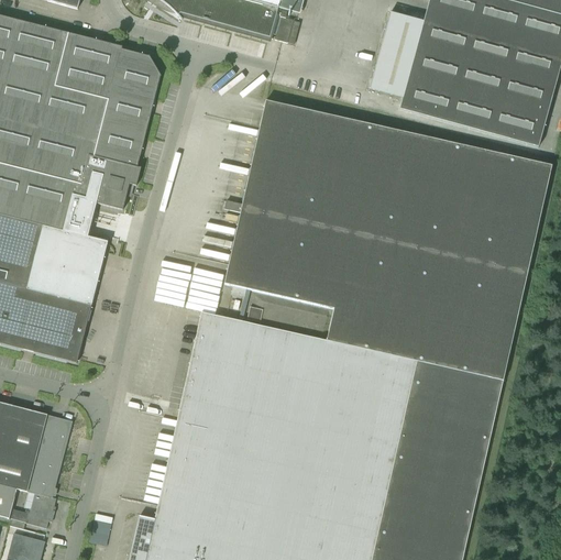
[(157,0),(158,0),(160,0),(161,0),(162,0),(165,0),(166,1),(169,4),(173,7),(176,10),(177,12),(179,14),(182,11),(272,36),(277,13),(287,17),(289,9),(279,6),(281,0),(429,0),(400,107),(540,145),(560,66),(560,0),(157,0)]
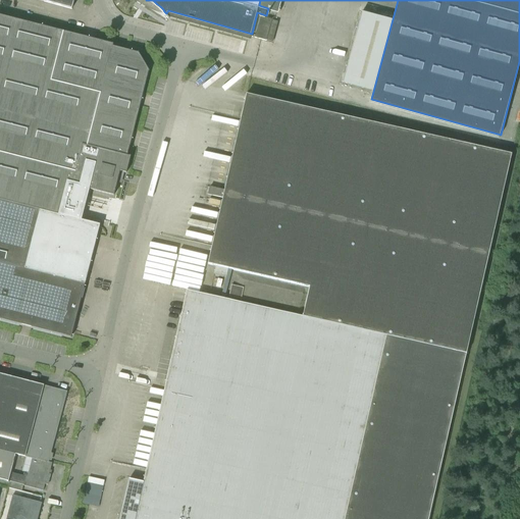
[(131,154),(128,153),(150,69),(151,68),(140,50),(139,50),(114,44),(114,42),(0,12),(0,316),(72,334),(76,318),(78,318),(83,299),(82,299),(86,281),(27,266),(38,221),(59,226),(62,213),(70,215),(79,184),(115,193),(121,169),(127,170),(132,154),(131,153),(131,154)]
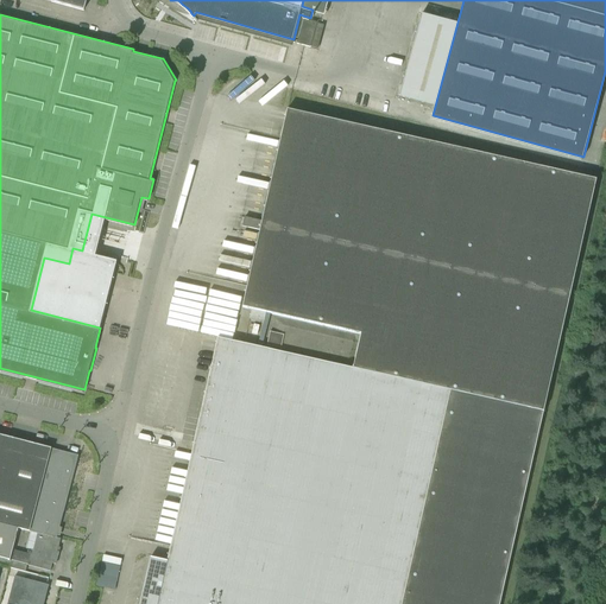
[(267,310),(271,311),(363,331),(363,326),(551,379),(598,177),(289,107),(263,218),(246,215),(244,223),(262,228),(244,304),(253,306),(267,310)]
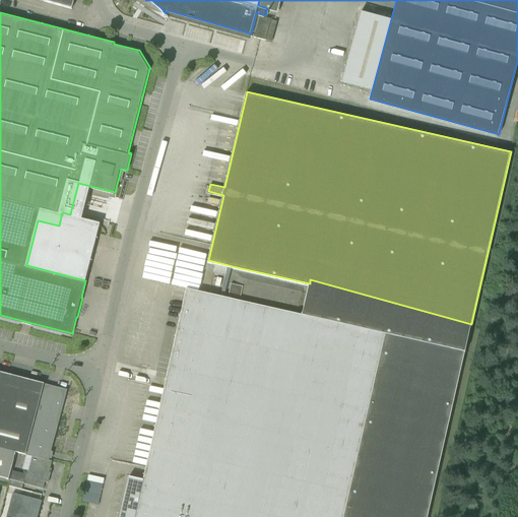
[(317,102),(328,102),(328,93),(317,93),(317,102)]
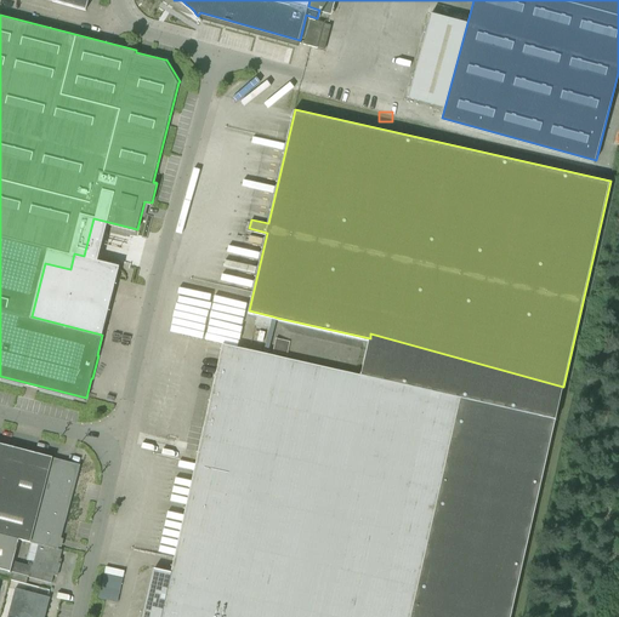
[(259,313),(256,323),(271,326),(273,316),(259,313)]
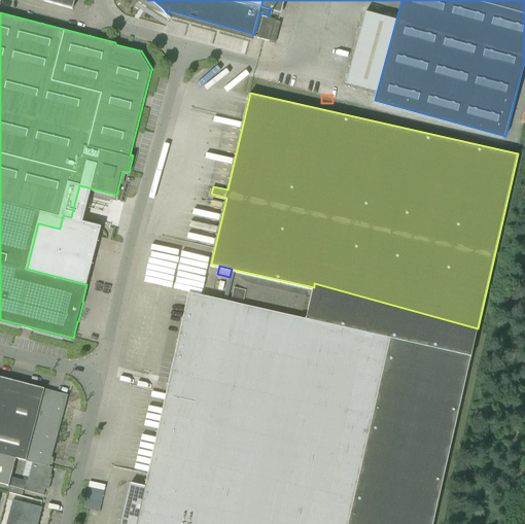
[(201,280),(200,286),(197,285),(197,290),(206,291),(207,280),(201,280)]
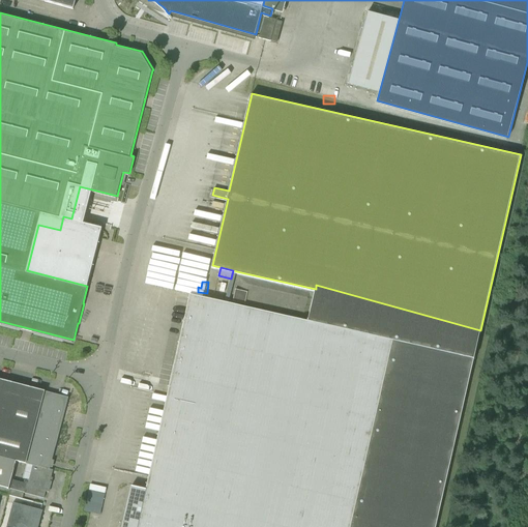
[(435,526),(480,330),(316,285),(316,289),(309,319),(267,310),(238,303),(233,301),(229,301),(226,300),(191,292),(147,488),(133,484),(122,526),(435,526)]
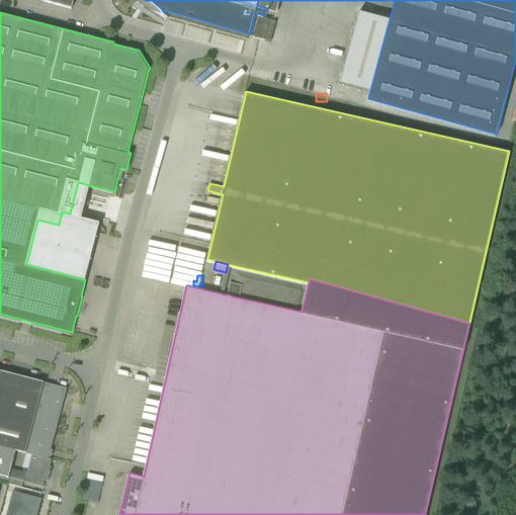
[(232,280),(228,294),(233,296),(234,292),(241,294),(243,282),(232,280)]
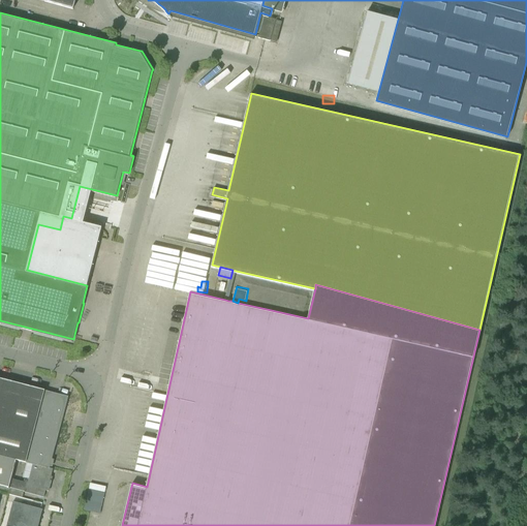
[(29,457),(47,388),(0,375),(0,453),(17,457),(18,454),(29,457)]
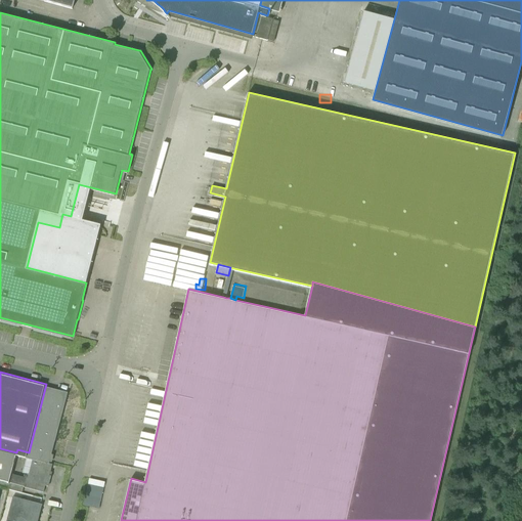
[(50,462),(69,390),(46,384),(29,452),(28,456),(53,463),(53,462),(50,462)]
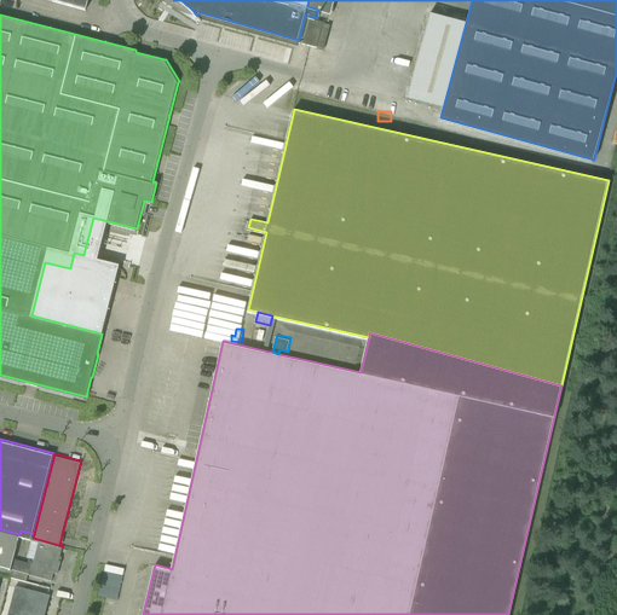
[(0,572),(11,575),(13,567),(11,567),(19,534),(0,529),(0,572)]
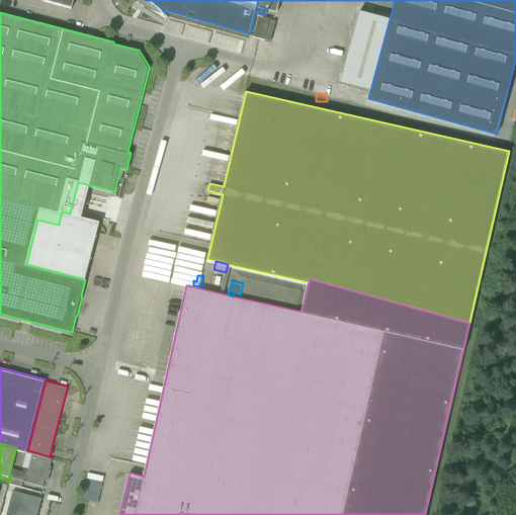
[(11,475),(24,479),(24,480),(45,485),(47,477),(48,477),(53,457),(27,450),(24,461),(28,462),(26,469),(16,467),(12,469),(11,475)]
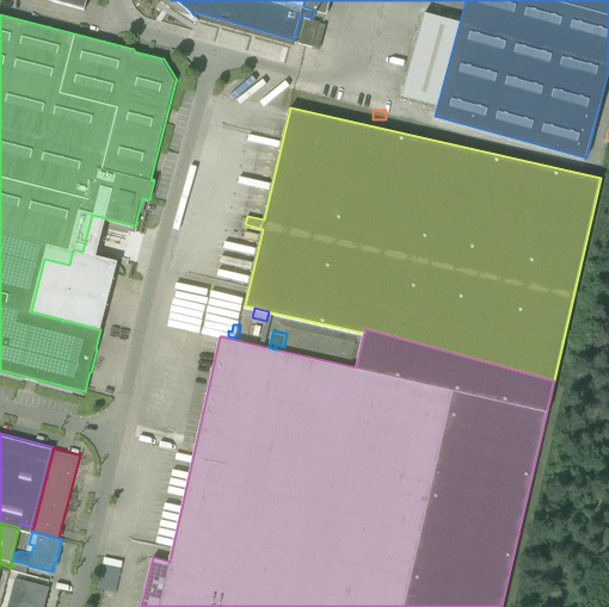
[(44,606),(50,586),(17,576),(7,606),(44,606)]
